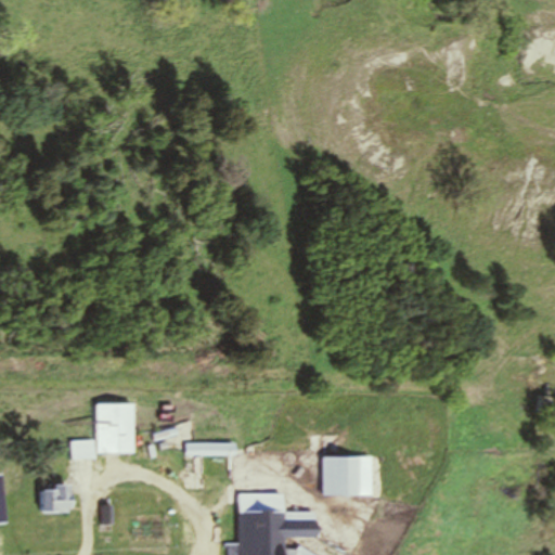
[(98,404),(97,454),(136,454),(136,461),(154,461),(154,449),(134,449),(134,405),(98,404)]
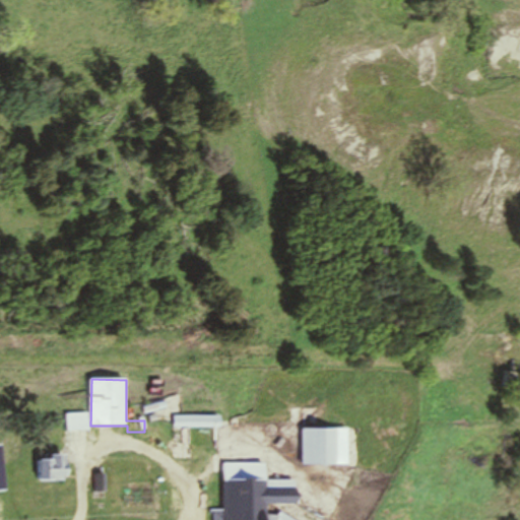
[(88,413),(66,413),(66,431),(88,431),(88,413)]
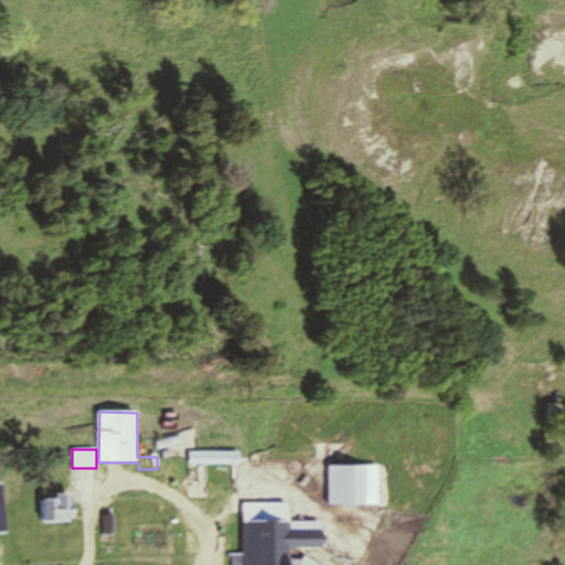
[(242,465),(242,451),(190,451),(190,465),(242,465)]
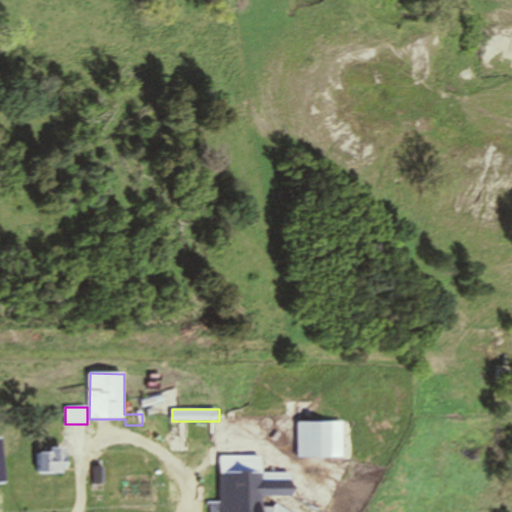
[(344,459),(344,422),(299,422),(299,459),(344,459)]
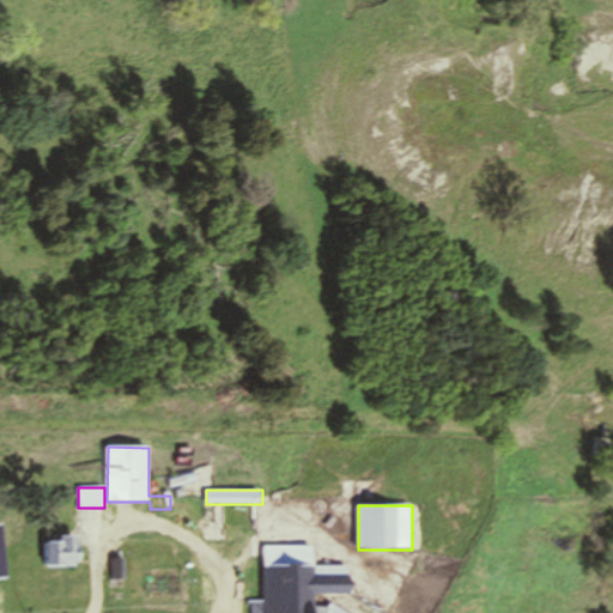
[(43,544),(44,570),(76,569),(76,562),(80,560),(80,538),(58,538),(58,544),(43,544)]
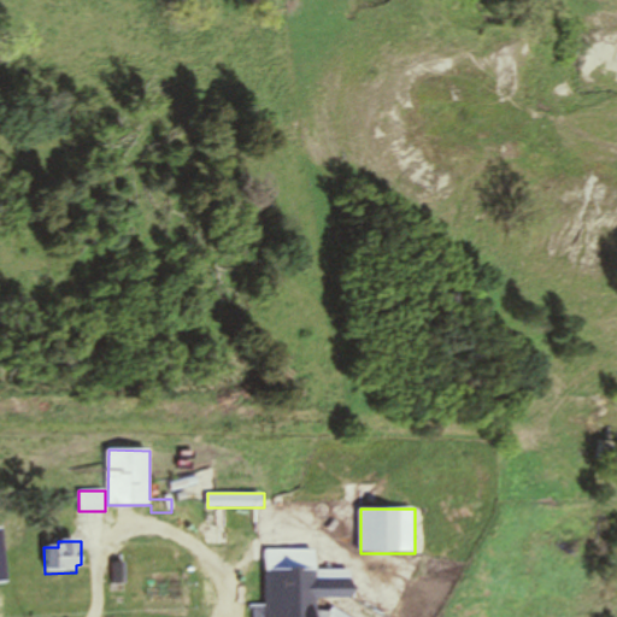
[(265,616),(345,616),(333,611),(323,611),(319,609),(319,598),(354,599),(354,570),(317,570),(317,551),(268,550),(265,616)]
